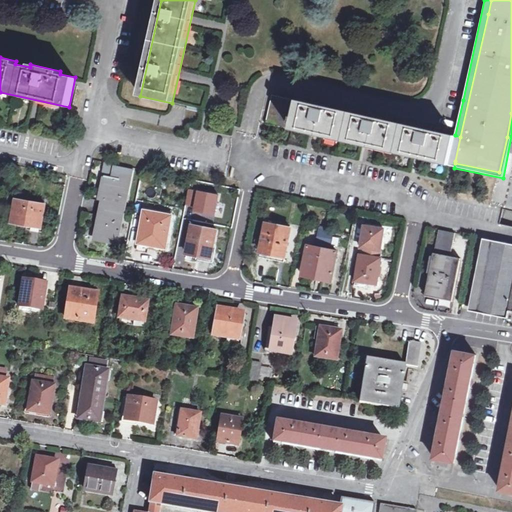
[(455,161),(460,137),(455,135),(272,95),(266,124),(449,166),(450,160),(455,161)]
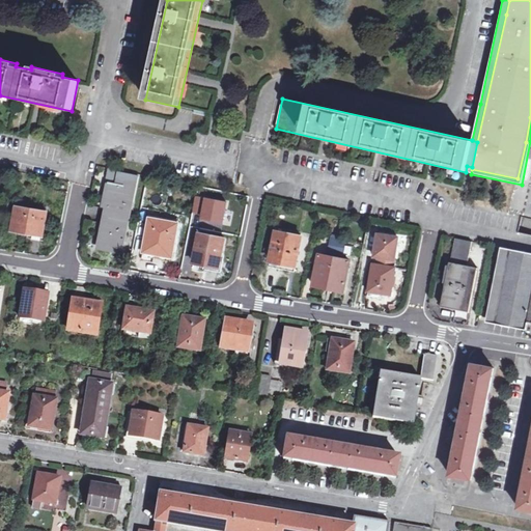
[(110,196),(106,217),(128,221),(130,210),(129,210),(134,185),(135,185),(136,176),(108,170),(107,178),(111,179),(110,183),(108,183),(108,184),(110,184),(107,196),(110,196)]
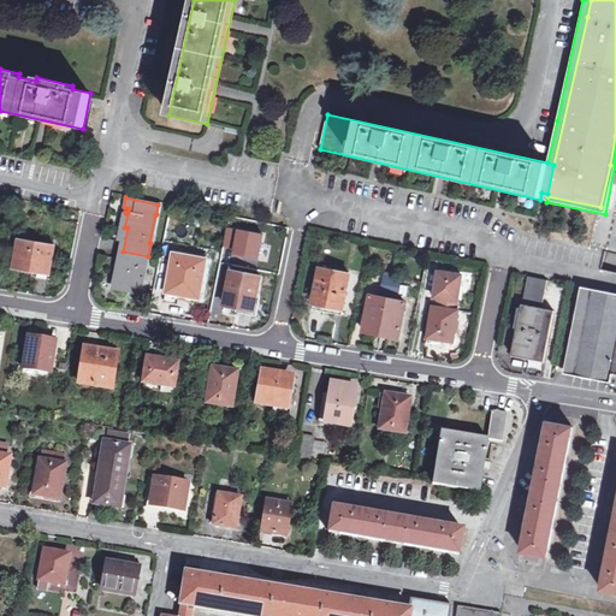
[(262,235),(227,227),(223,252),(259,259),(262,235)]
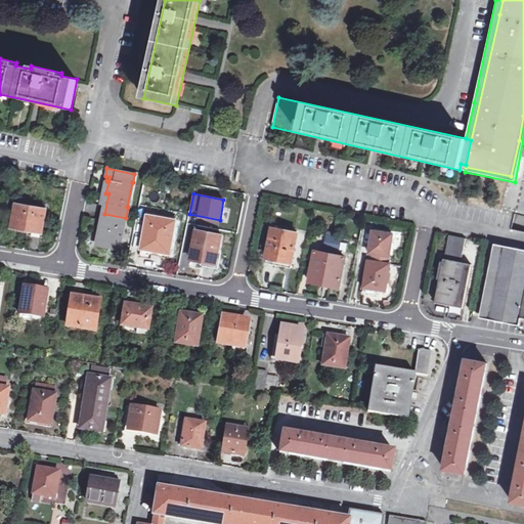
[(42,232),(46,209),(16,205),(12,227),(42,232)]
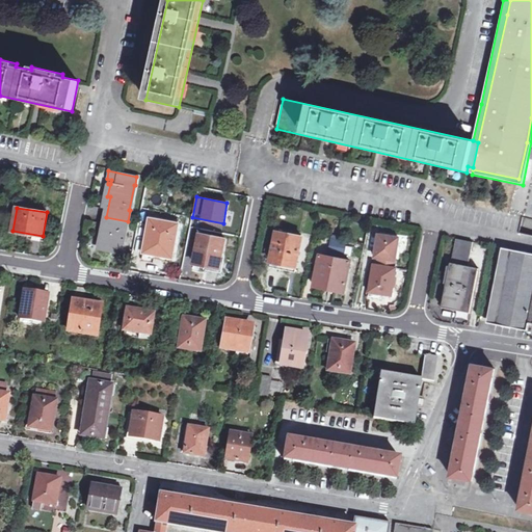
[(123,249),(128,221),(106,217),(101,247),(110,249),(111,246),(123,249)]
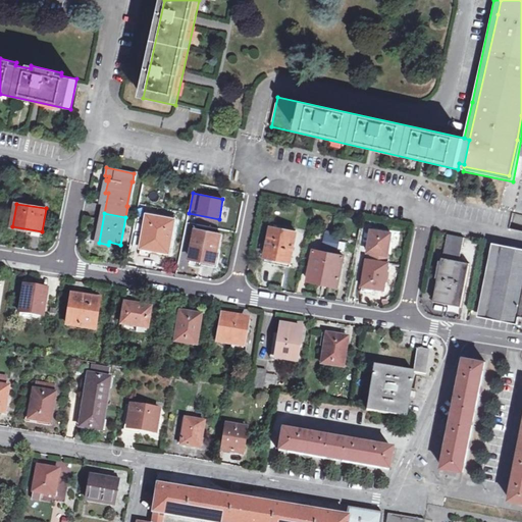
[(170,253),(175,219),(147,214),(141,248),(170,253)]
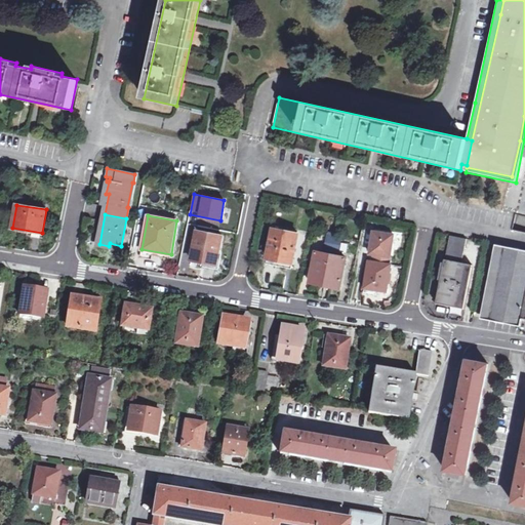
[(273,229),(267,258),(292,264),(298,233),(273,229)]
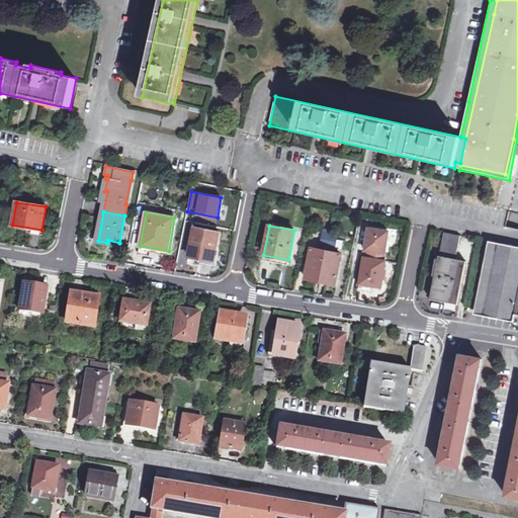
[(200,258),(213,260),(219,234),(194,229),(188,256),(200,258)]
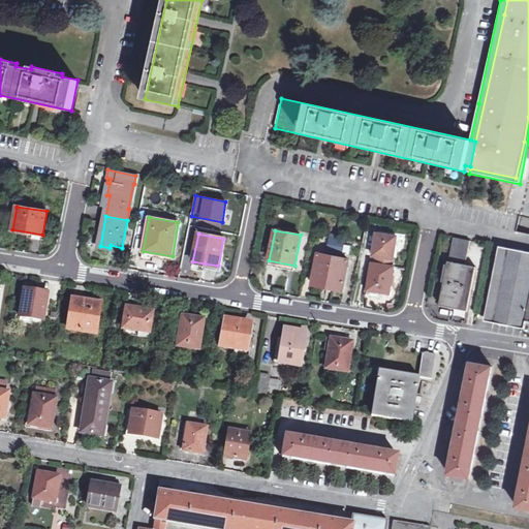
[(376,263),(392,267),(397,239),(376,236),(372,257),(376,258),(376,263)]
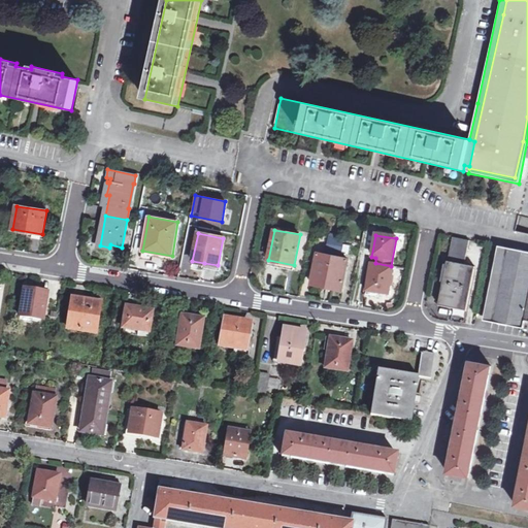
[(343,238),(329,236),(326,252),(340,254),(343,238)]
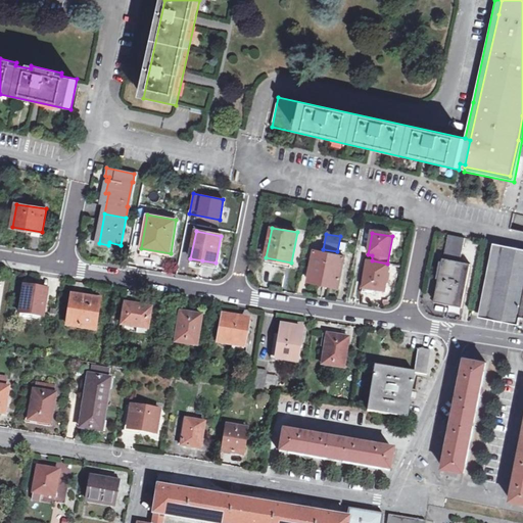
[(444,258),(443,257),(435,302),(462,307),(471,264),(461,262),(465,238),(448,234),(444,258)]
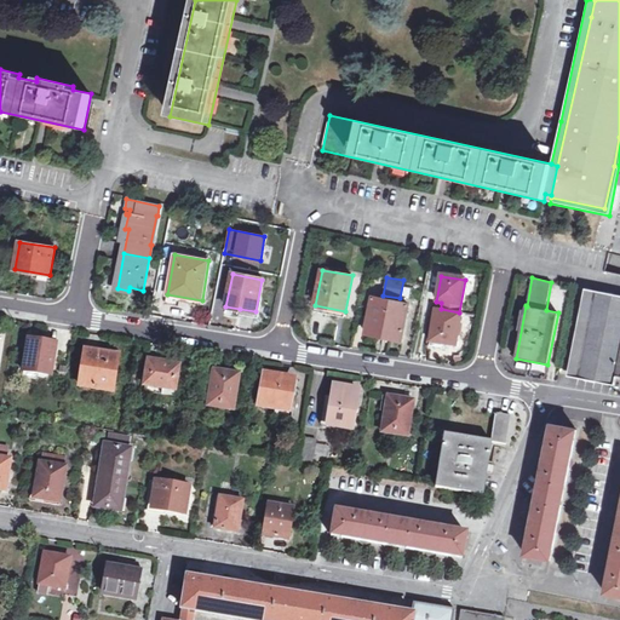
[(619,305),(619,296),(585,288),(568,377),(615,385),(616,377),(616,375),(580,368),(593,300),(619,305)]
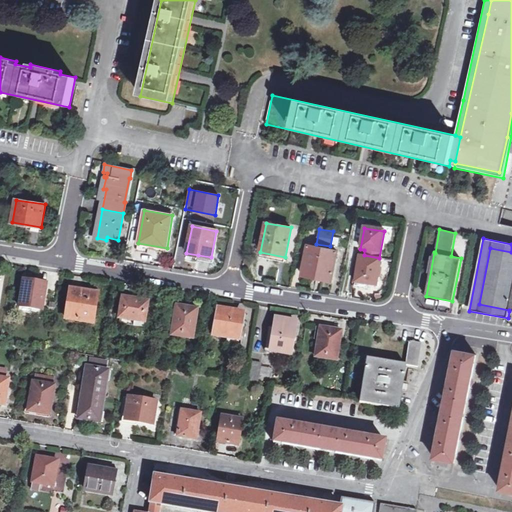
[(167,248),(138,243),(136,250),(148,252),(148,248),(166,251),(167,248)]
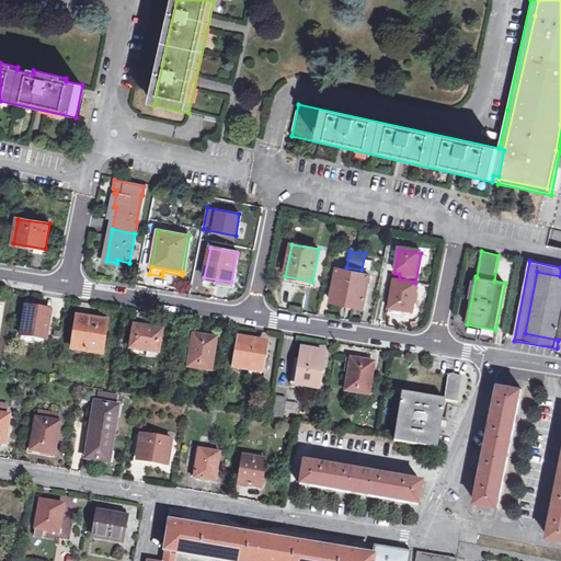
[(363,308),(369,276),(338,270),(331,301),(363,308)]
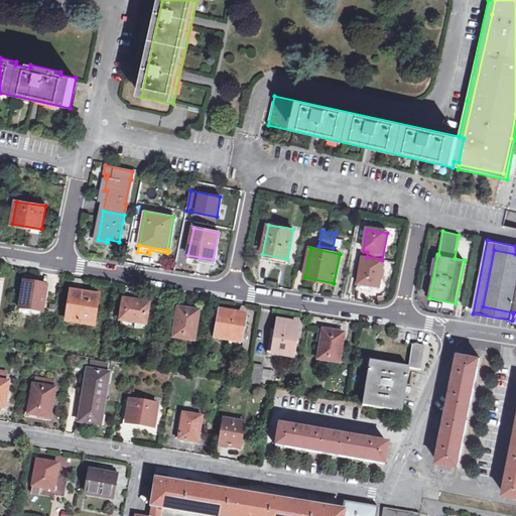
[(515,254),(494,250),(483,306),(513,312),(513,313),(515,313),(515,254)]
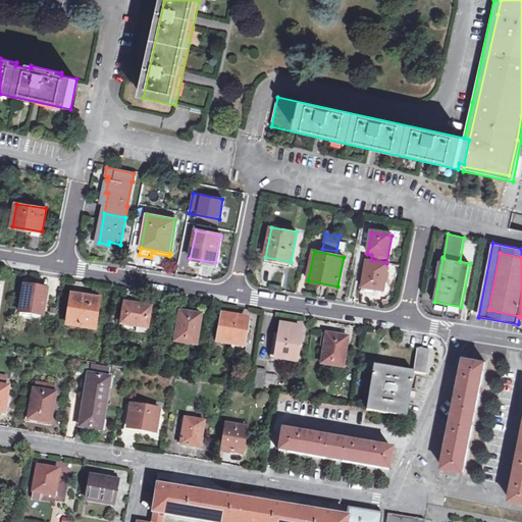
[(291,262),(265,257),(264,262),(290,267),(291,262)]
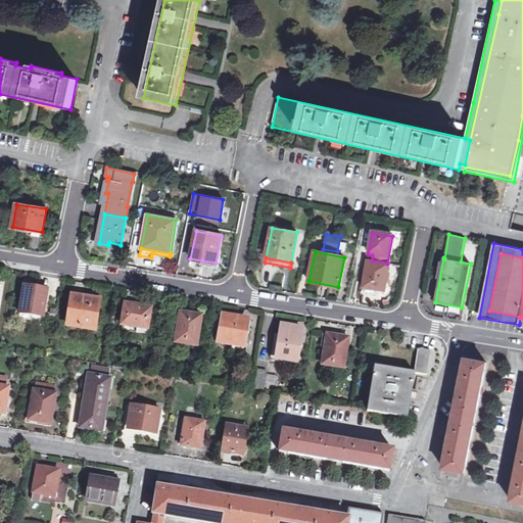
[(382,289),(385,272),(388,273),(389,264),(387,264),(372,260),(368,259),(363,286),(382,289)]
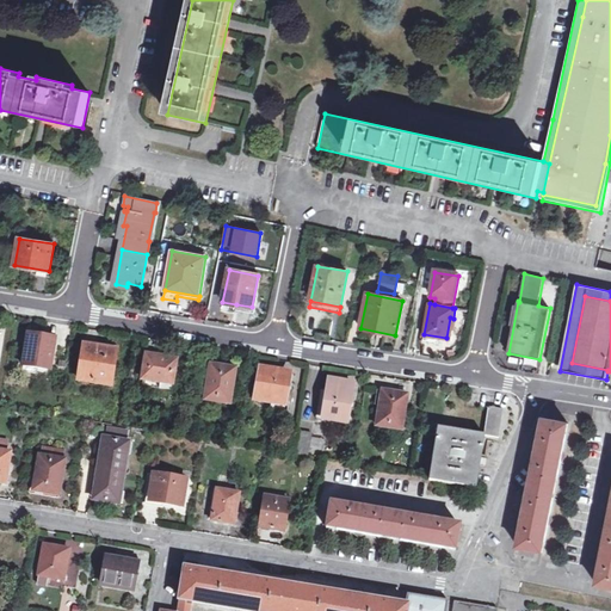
[(28,334),(23,365),(37,368),(50,370),(55,339),(28,334)]
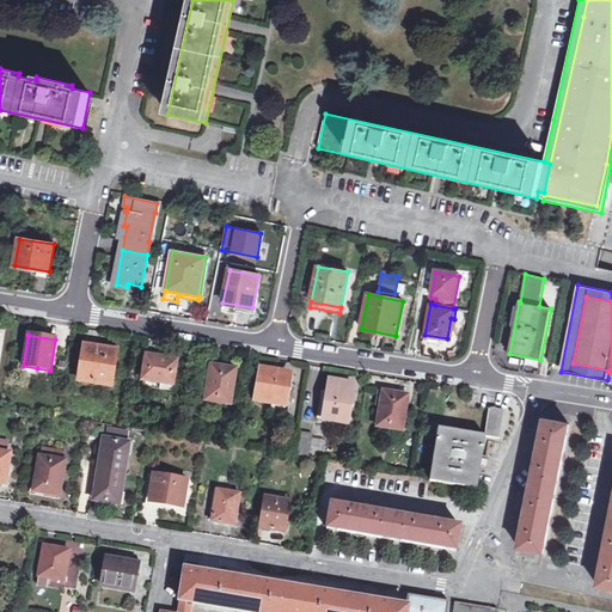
[(110,385),(116,350),(85,346),(79,380),(110,385)]
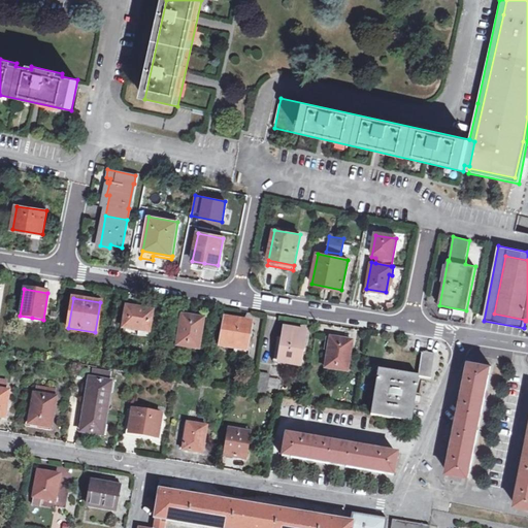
[(147,337),(149,332),(150,332),(154,310),(126,305),(123,328),(125,328),(124,333),(147,337)]
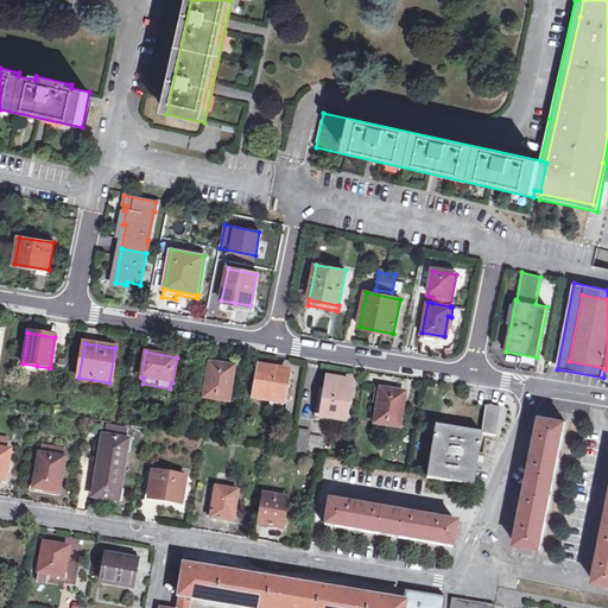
[(210,363),(209,366),(208,375),(204,398),(228,401),(232,385),(229,384),(233,367),(210,363)]
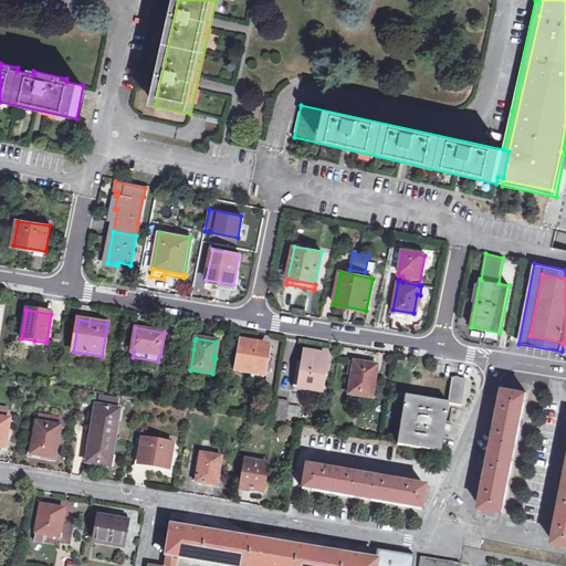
[(268,376),(271,356),(265,355),(268,346),(242,342),(238,370),(268,376)]
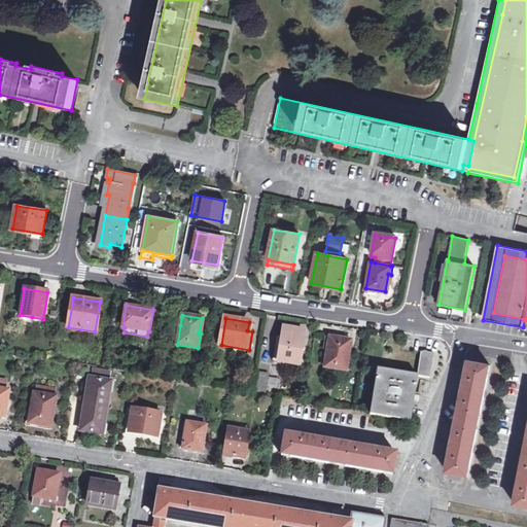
[(283,328),(282,337),(278,361),(299,364),(304,331),(283,328)]
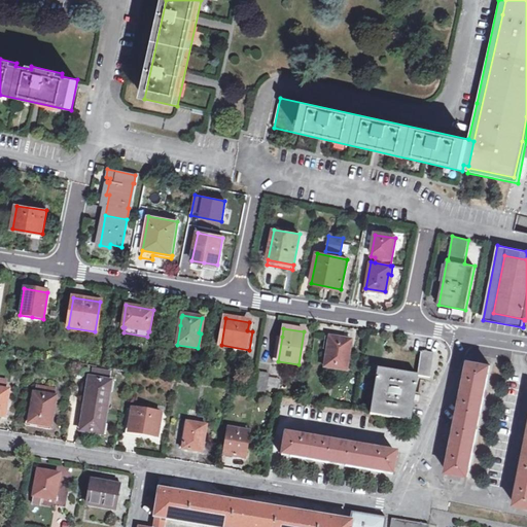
[(273,360),(278,361),(282,337),(277,337),(273,360)]
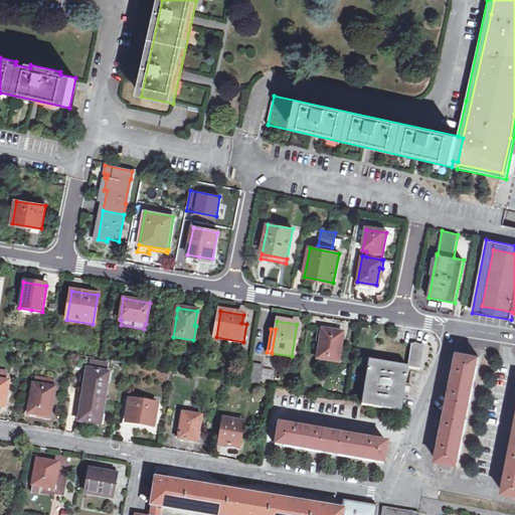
[(341,332),(322,329),(320,342),(317,359),(339,362),(341,347),(338,346),(341,332)]
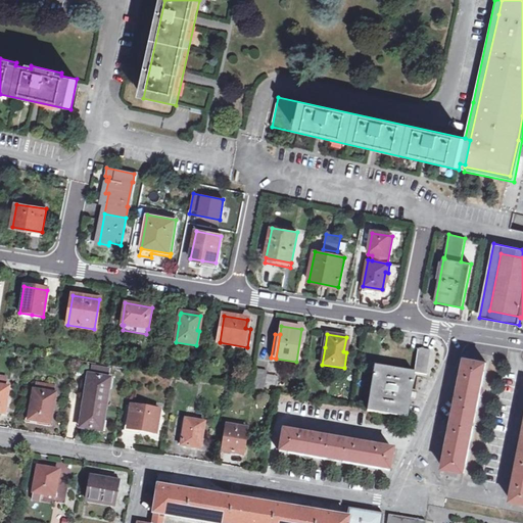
[(419,348),(415,373),(427,375),(431,350),(419,348)]
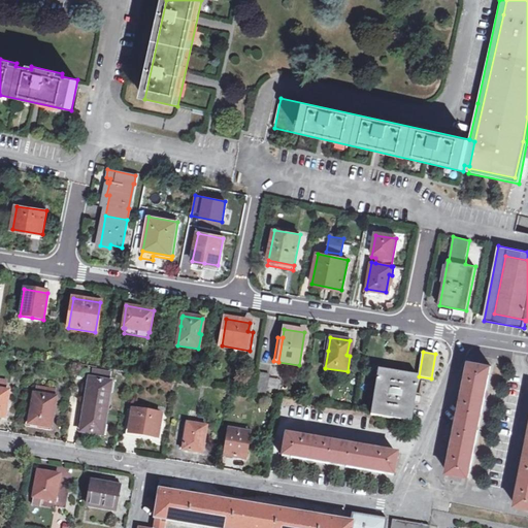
[(466,476),(468,468),(471,469),(479,430),(475,429),(479,414),(482,415),(490,374),(487,374),(489,366),(470,362),(448,473),(466,476)]
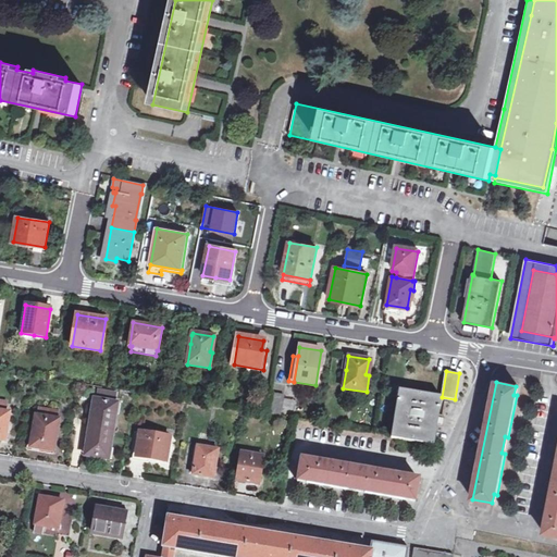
[(434,445),(442,397),(442,396),(398,390),(392,438),(434,445)]
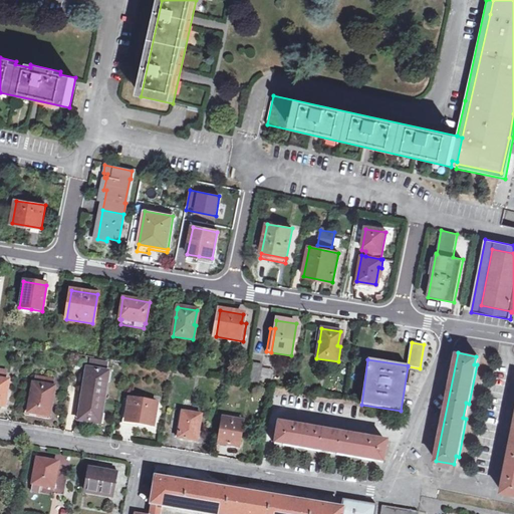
[(99,424),(108,372),(105,371),(107,362),(91,360),(89,369),(90,369),(88,377),(86,376),(80,413),(82,414),(81,421),(99,424)]
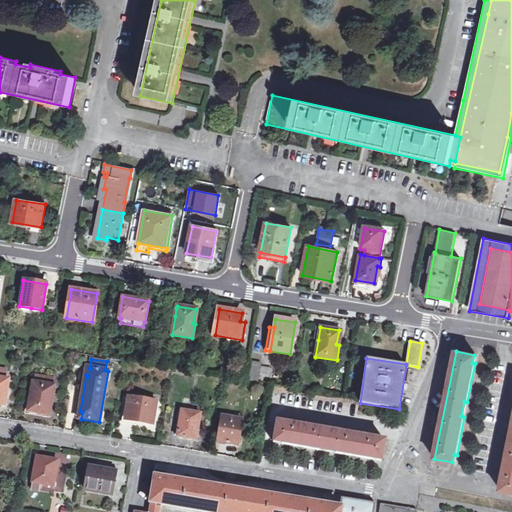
[(248,380),(258,382),(262,363),(251,361),(248,380)]
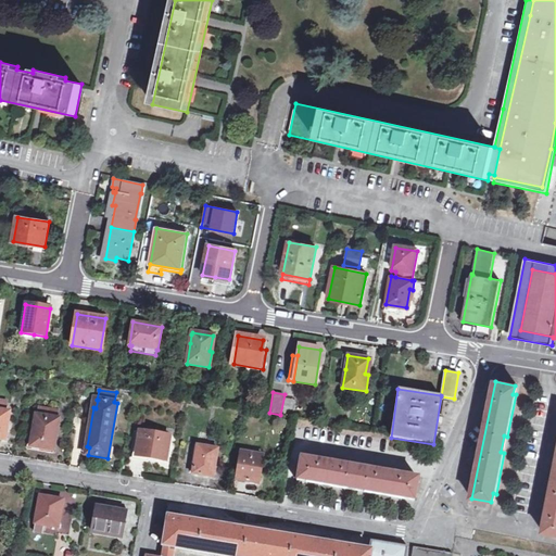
[(0,439),(4,440),(10,412),(5,411),(8,402),(0,400),(0,439)]
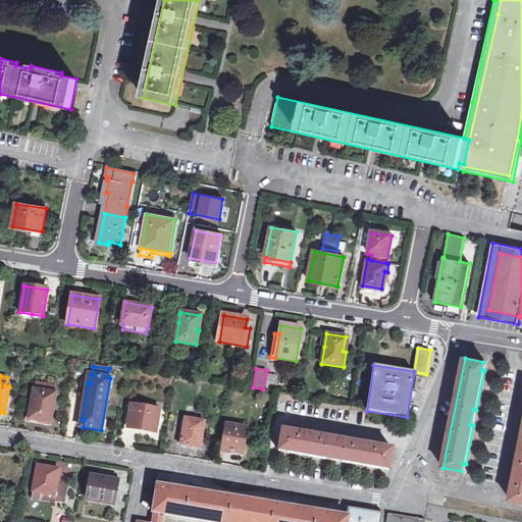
[(48,422),(51,408),(53,408),(55,393),(53,393),(55,385),(37,382),(36,389),(34,389),(29,419),(48,422)]
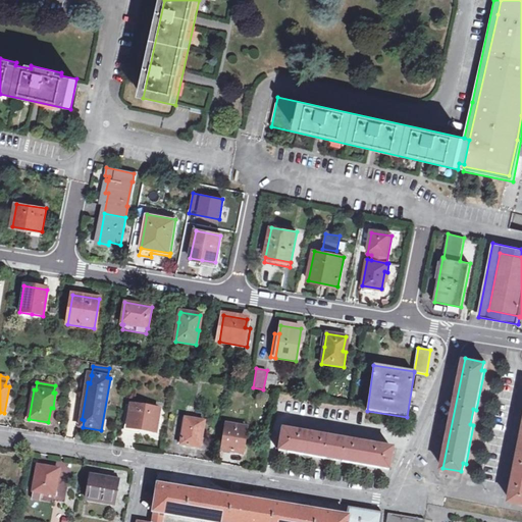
[(137,431),(138,429),(156,432),(160,410),(131,405),(126,429),(137,431)]
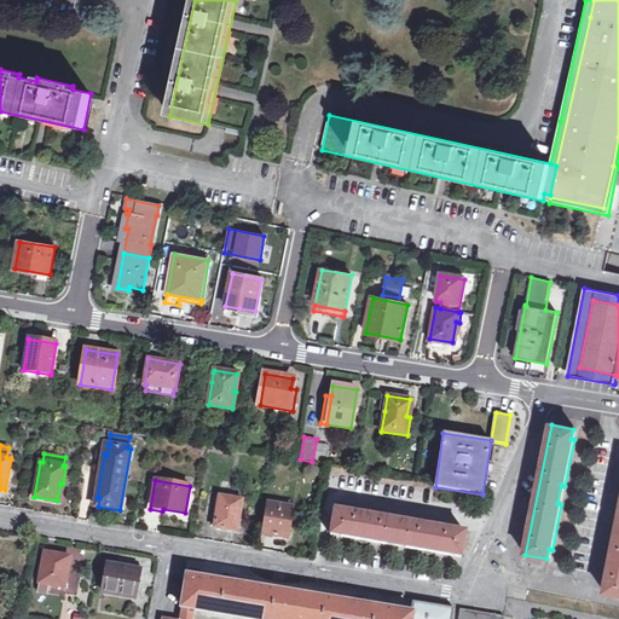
[(243,499),(220,496),(214,527),(237,532),(243,499)]
